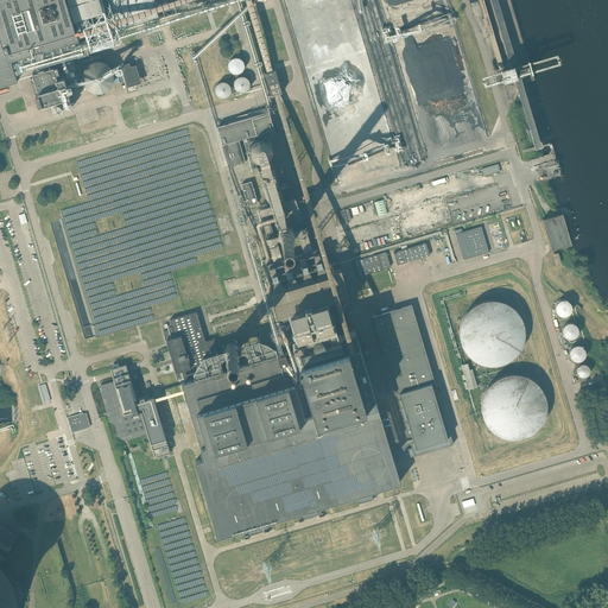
[(0,0),(0,84),(18,80),(13,65),(82,45),(76,25),(107,16),(102,0),(0,0)]
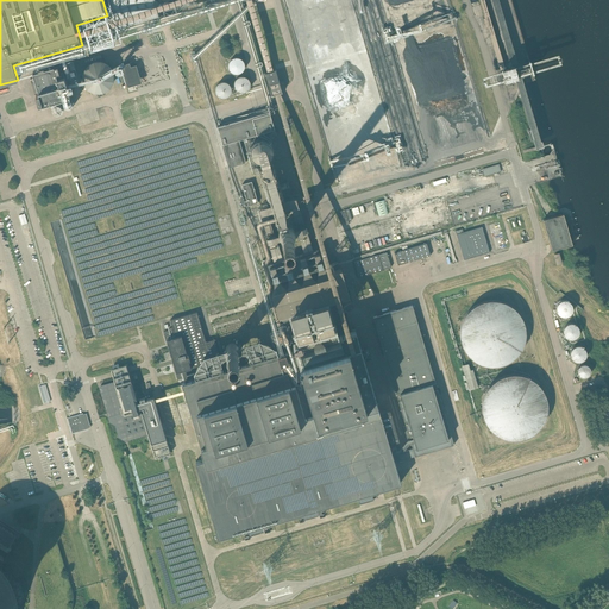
[(108,0),(117,26),(158,14),(159,17),(177,12),(176,10),(196,4),(195,0),(108,0)]
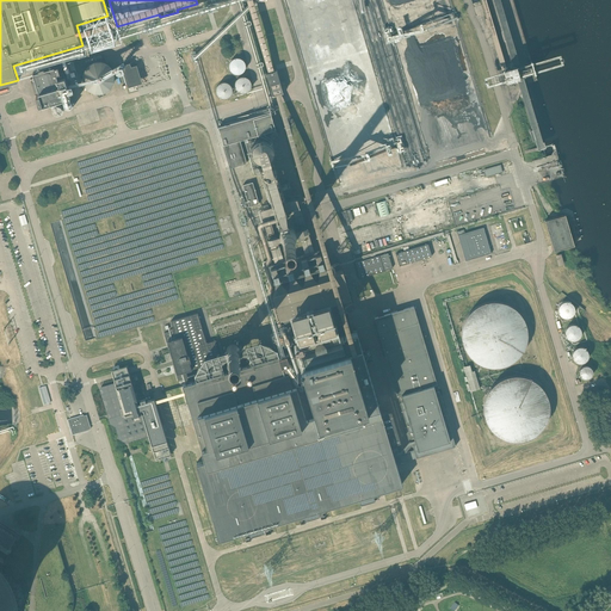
[(245,71),(246,67),(245,65),(244,62),(241,60),(238,60),(235,60),(232,61),(230,63),(229,66),(229,69),(230,72),(233,74),(235,75),(238,75),(241,75),(244,73),(245,71)]
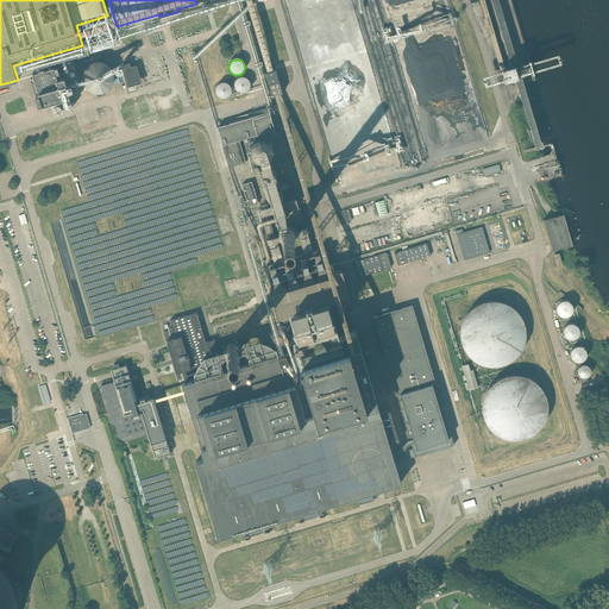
[(130,63),(120,66),(127,87),(136,85),(130,63)]
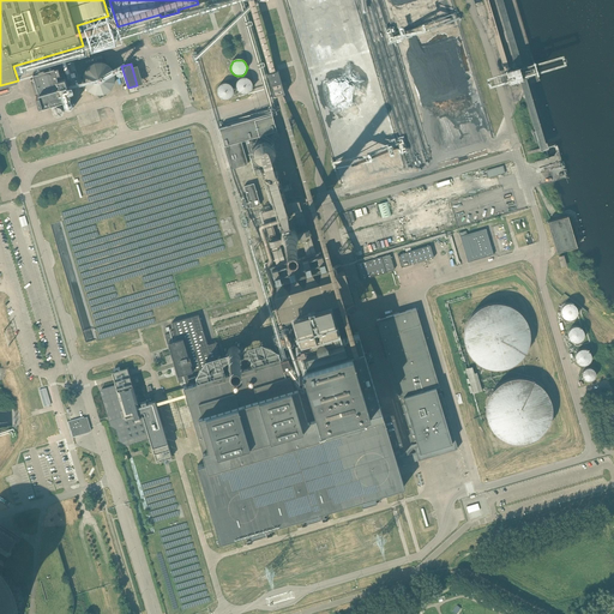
[(60,72),(58,65),(34,72),(40,94),(36,95),(38,106),(64,98),(65,104),(71,102),(68,95),(70,95),(65,76),(58,78),(56,73),(60,72)]
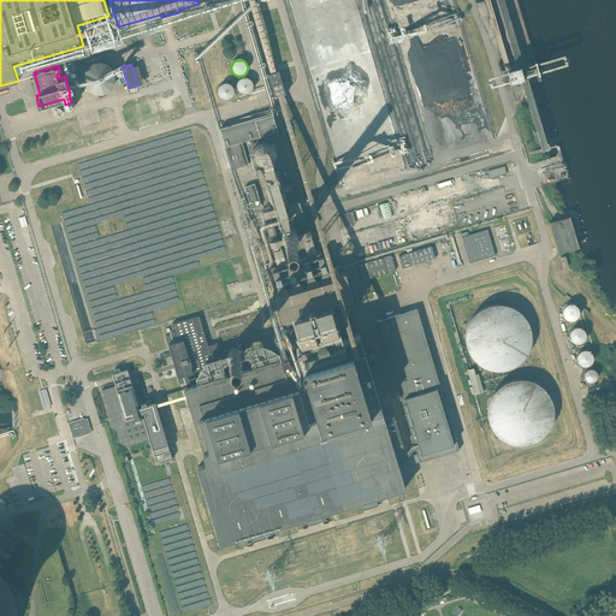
[(279,71),(268,73),(273,92),(284,88),(279,71)]
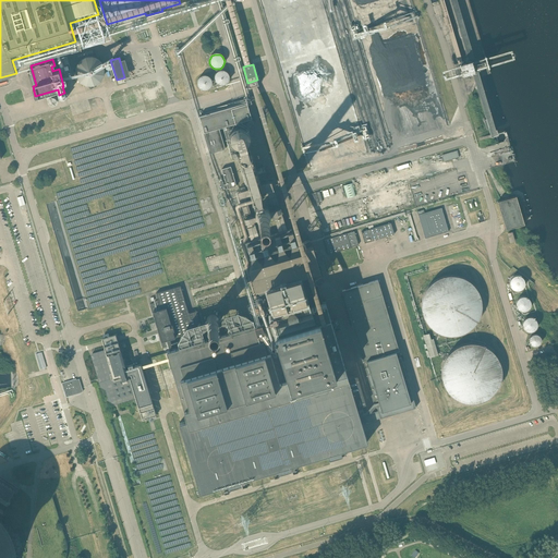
[(229,81),(230,79),(229,75),(228,73),(226,72),(222,71),(220,71),(217,73),(216,74),(215,77),(215,80),(216,83),(218,85),(220,86),(223,86),(226,85),(228,84),(229,81)]
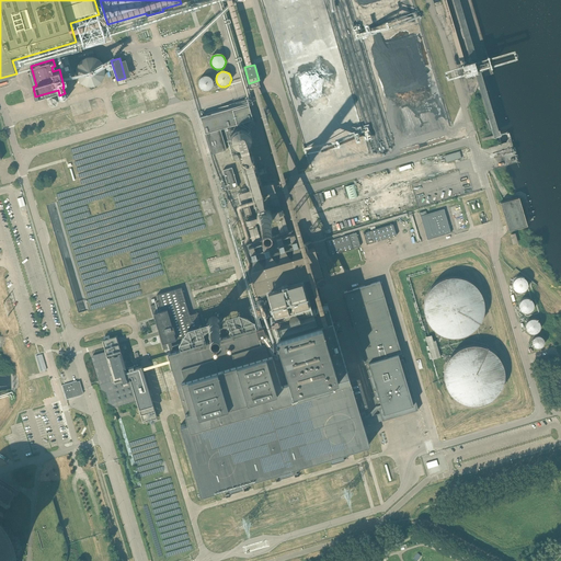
[(213,88),(213,84),(213,82),(212,79),(208,78),(206,77),(203,77),(201,79),(198,80),(197,83),(197,86),(198,89),(201,91),(203,92),(206,92),(208,91),(212,90),(213,88)]
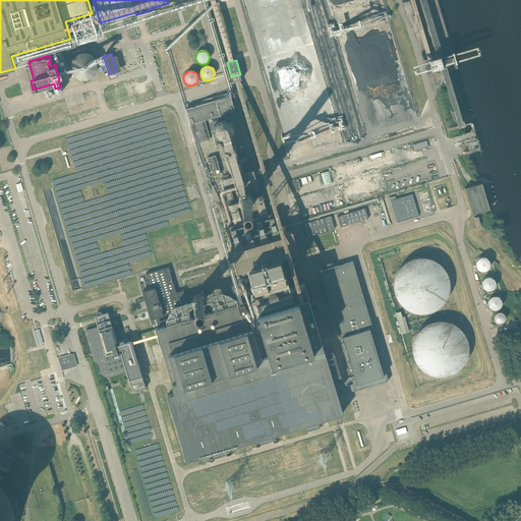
[(230,96),(186,109),(190,123),(191,123),(196,142),(211,139),(205,119),(234,111),(230,96)]
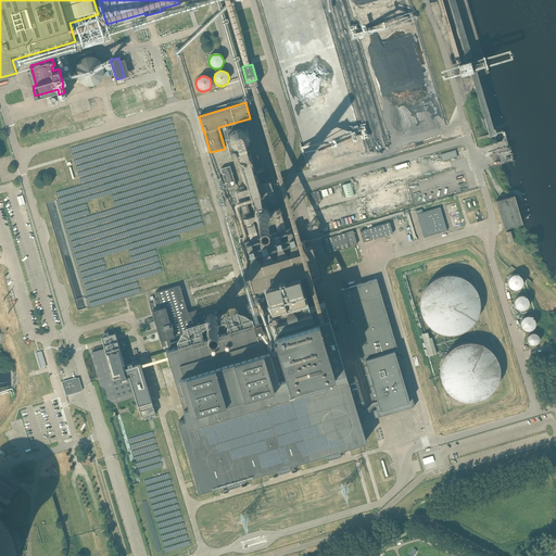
[(455,150),(440,154),(442,162),(457,156),(455,150)]
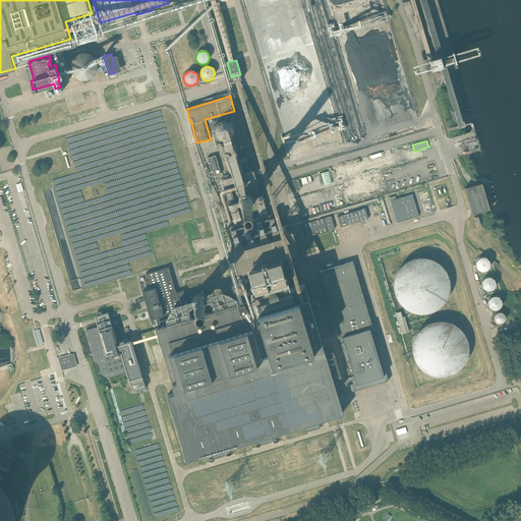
[(215,156),(207,158),(213,176),(221,174),(215,156)]
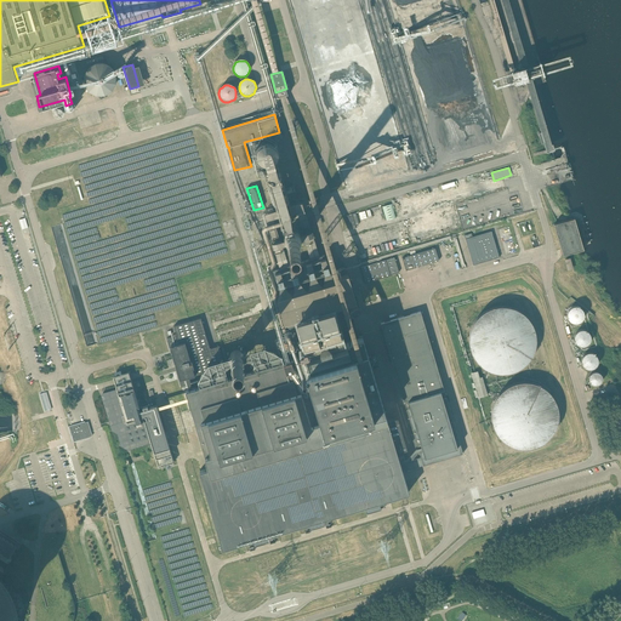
[(392,204),(382,206),(387,221),(396,218),(392,204)]
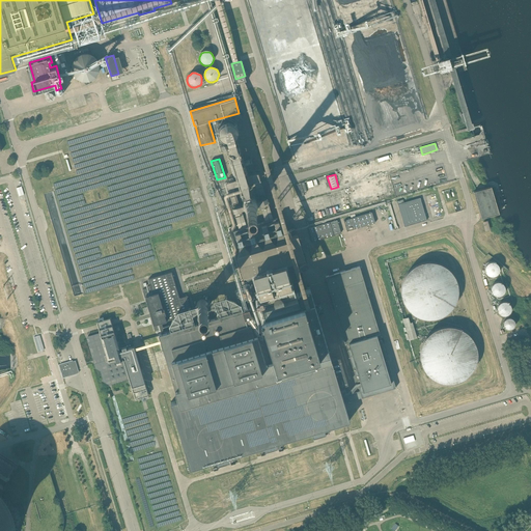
[(481,218),(497,214),(499,213),(491,187),(473,192),(481,218)]
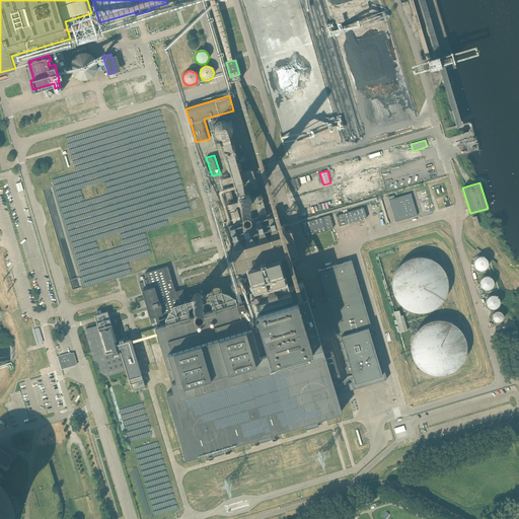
[(252,207),(253,204),(254,202),(253,199),(252,197),(250,195),(248,194),(245,194),(243,195),(241,196),(239,198),(238,200),(238,203),(239,205),(241,207),(243,209),(245,209),(248,209),(250,208),(252,207)]
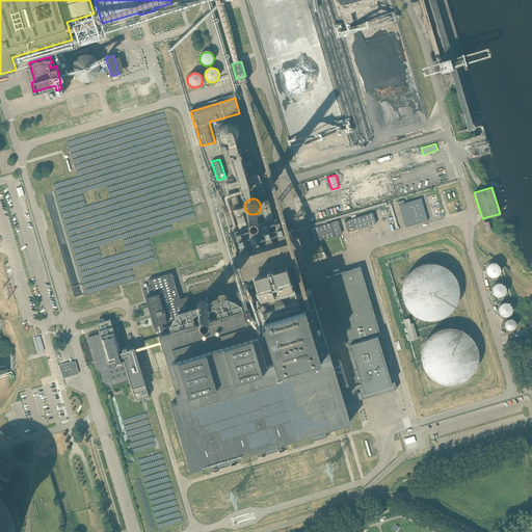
[(398,202),(398,205),(405,228),(427,220),(421,198),(404,203),(403,200),(398,202)]
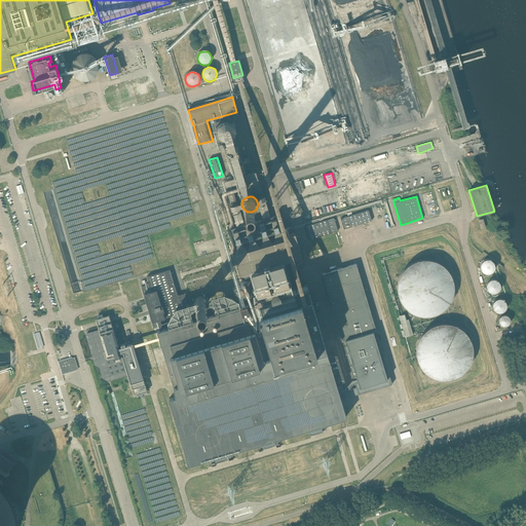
[(369,211),(352,216),(351,212),(346,213),(347,217),(341,219),(343,229),(372,222),(369,211)]
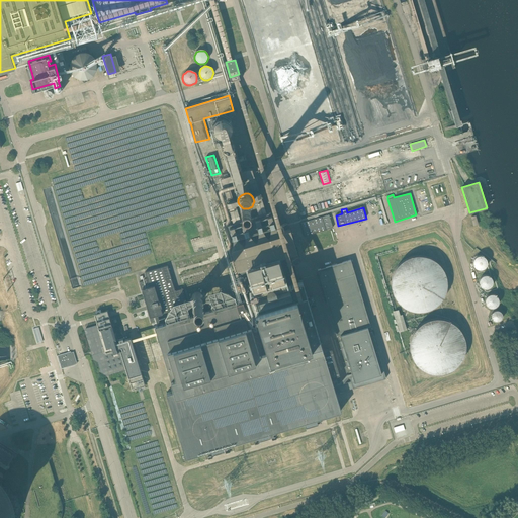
[(271,212),(227,226),(231,240),(275,226),(275,225),(271,212)]
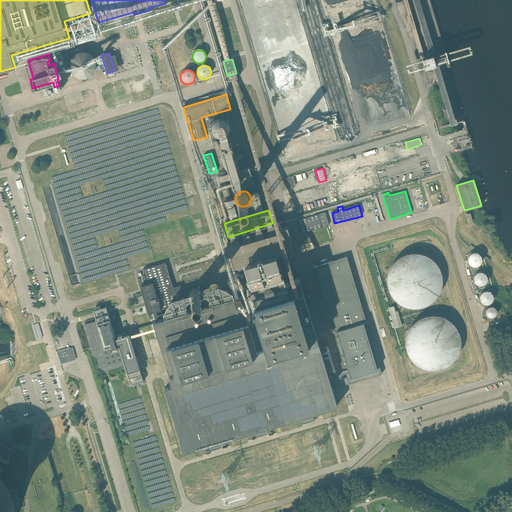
[(325,212),(298,220),(302,233),(329,225),(325,212)]
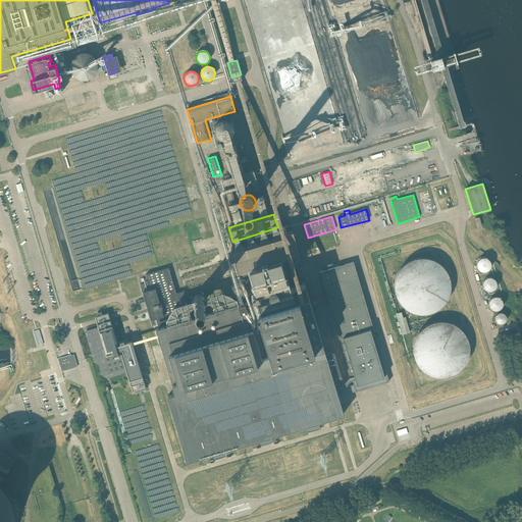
[(282,232),(280,232),(231,248),(239,269),(290,254),(288,250),(290,249),(293,257),(300,255),(293,229),(284,231),(288,242),(285,243),(282,232)]
